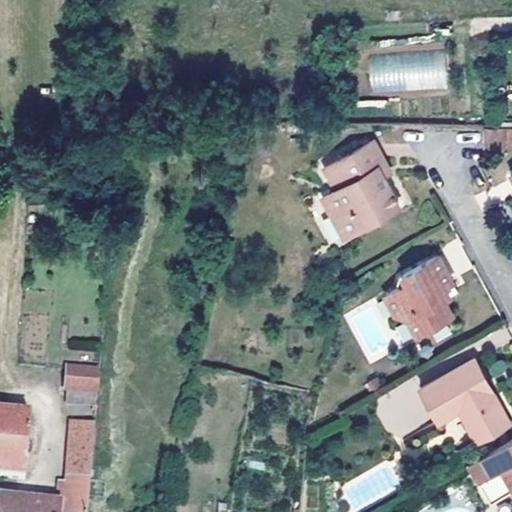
[(370,94),(447,88),(444,49),(367,54),(370,94)]
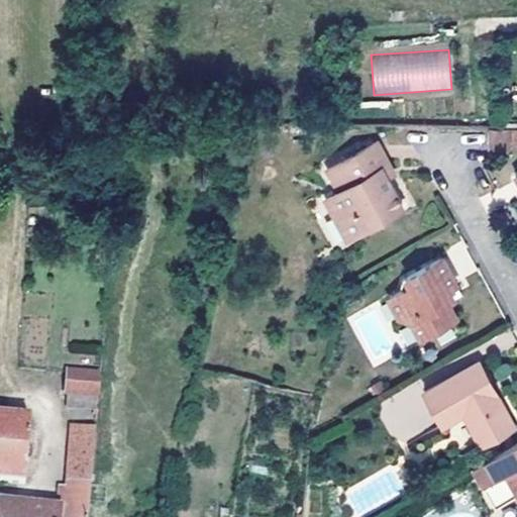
[(512,142),(512,126),(491,126),(491,148),(513,147),(512,142)]
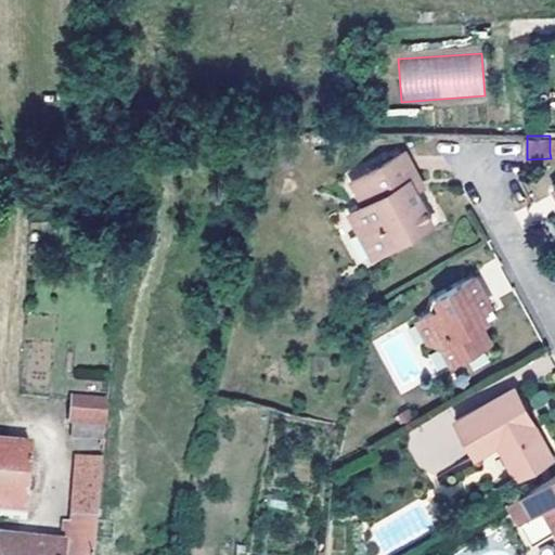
[(362,203),(348,209),(372,255),(433,222),(415,191),(409,178),(416,175),(404,151),(350,180),(362,203)]
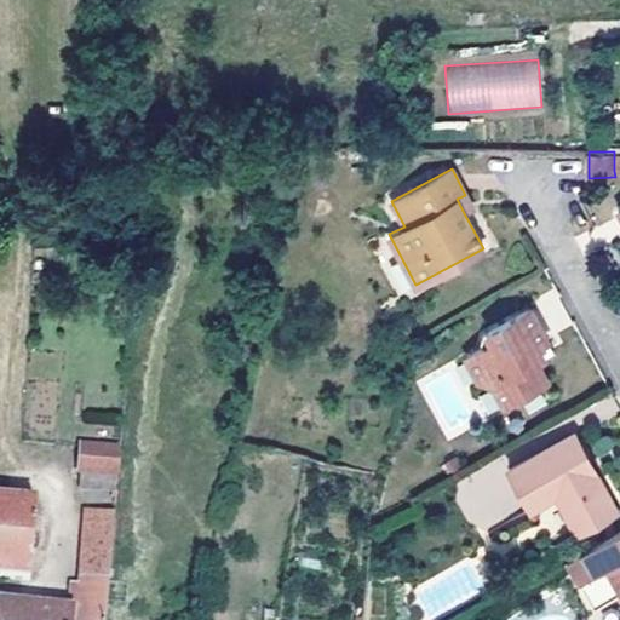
[(472,208),(465,195),(457,199),(464,213),(472,208)]
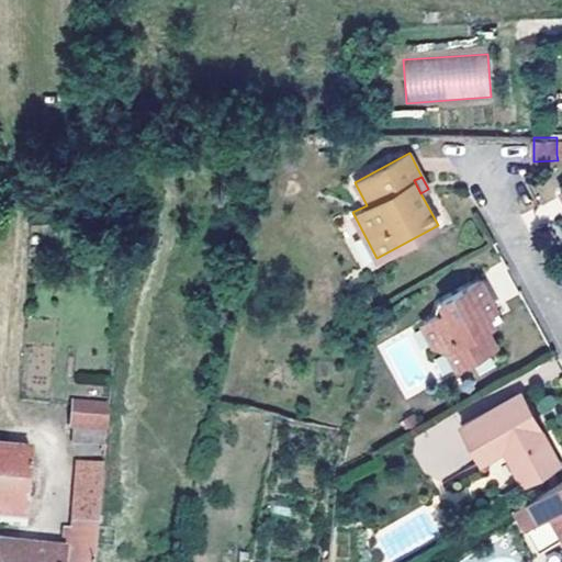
[(141,244),(139,227),(130,228),(131,245),(141,244)]
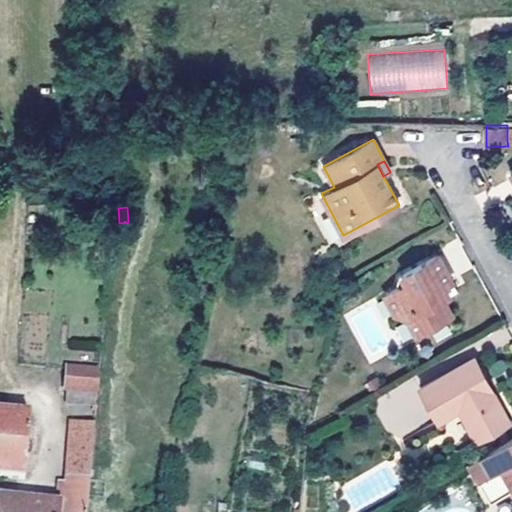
[(400,287),(385,295),(396,315),(408,317),(417,334),(452,314),(445,301),(458,293),(437,255),(399,276),(397,283),(400,287)]
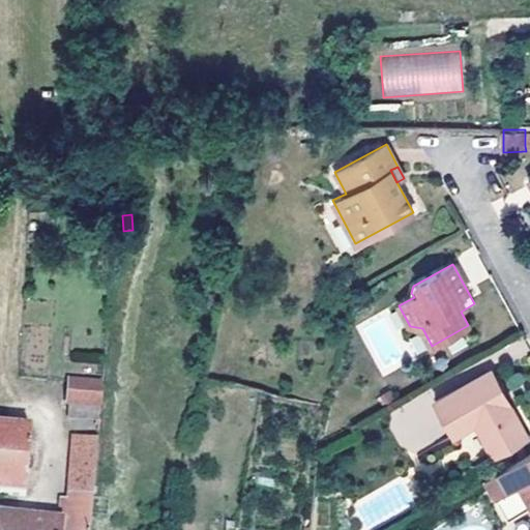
[(491,372),(435,402),(453,436),(475,423),(493,455),(526,437),(491,372)]
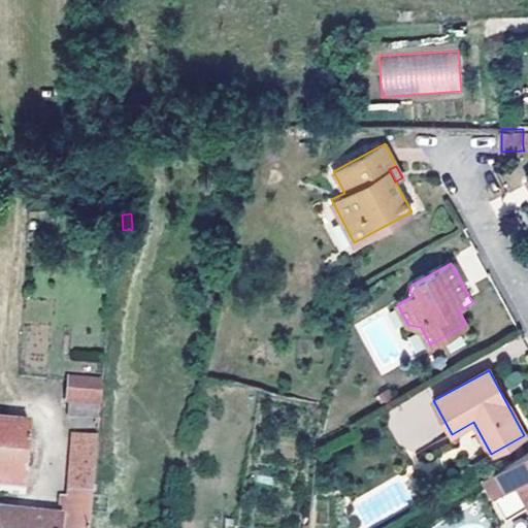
[(102,404),(104,383),(70,381),(69,403),(102,404)]
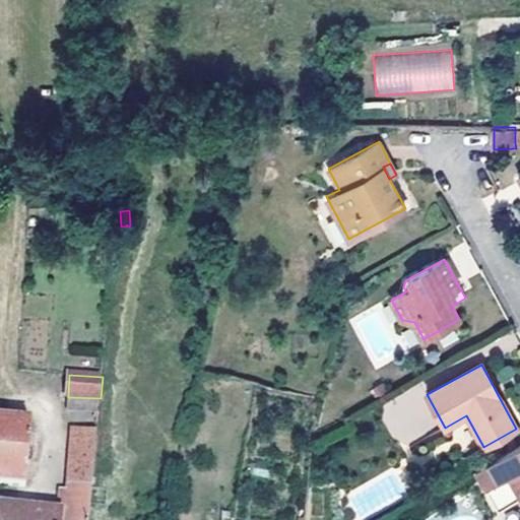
[(100,410),(101,398),(68,397),(68,408),(100,410)]
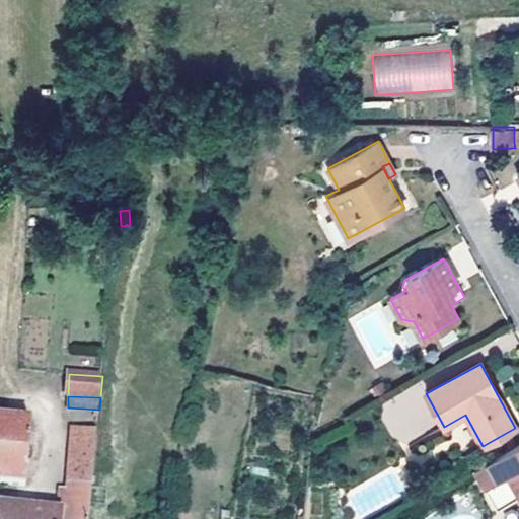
[(0,484),(25,486),(30,423),(0,420),(0,484)]
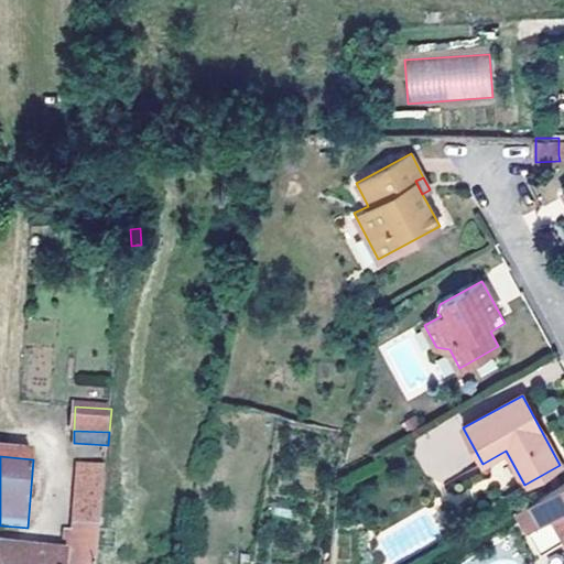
[(98,563),(106,468),(78,466),(75,532),(67,532),(65,557),(0,552),(0,563),(98,563)]
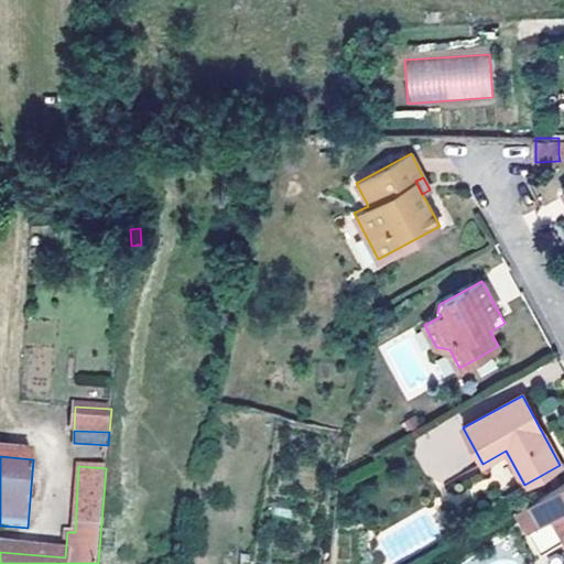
[(563,539),(552,516),(563,509),(563,483),(517,510),(539,554),(563,540),(563,539)]
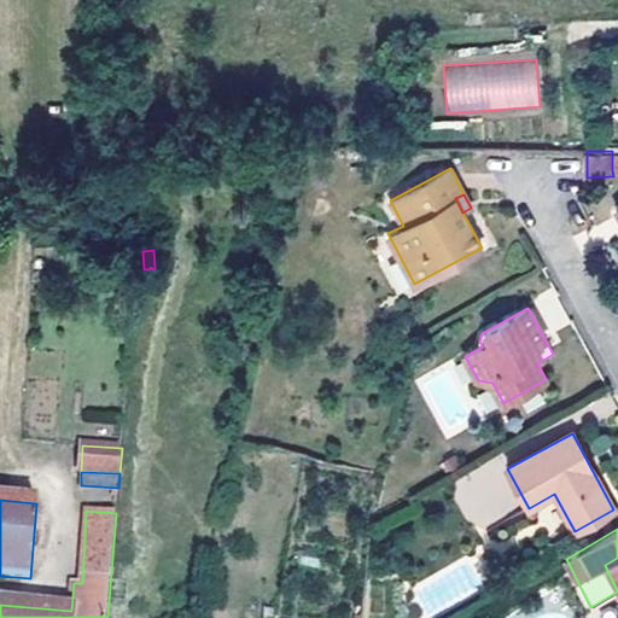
[(617,558),(605,565),(617,590),(617,558)]
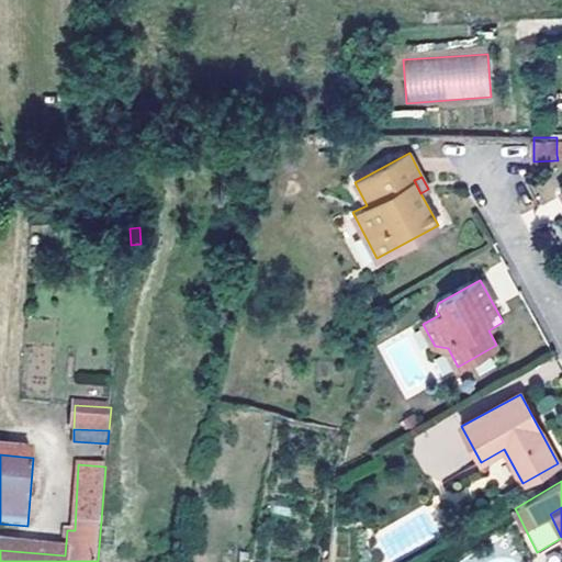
All buildings are outlined.
